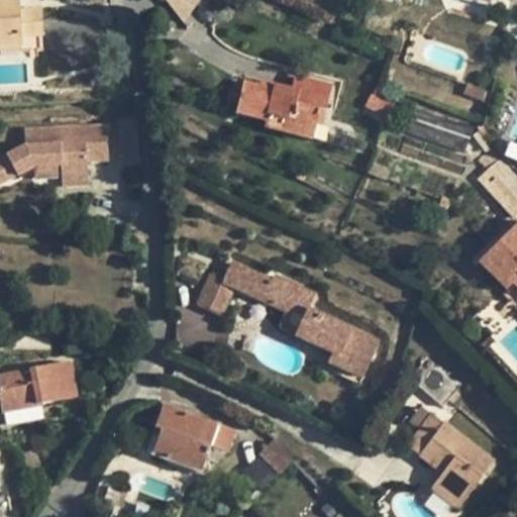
[(0,0),(0,49),(1,50),(0,38),(20,37),(21,48),(43,46),(40,9),(19,11),(18,0),(0,0)]
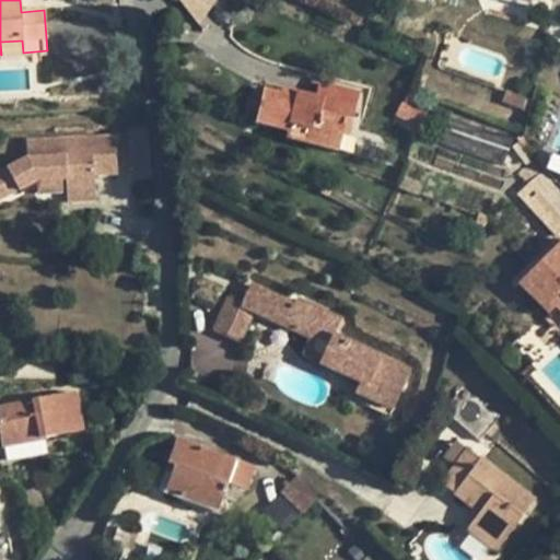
[(177,0),(175,7),(206,19),(213,0),(177,0)]
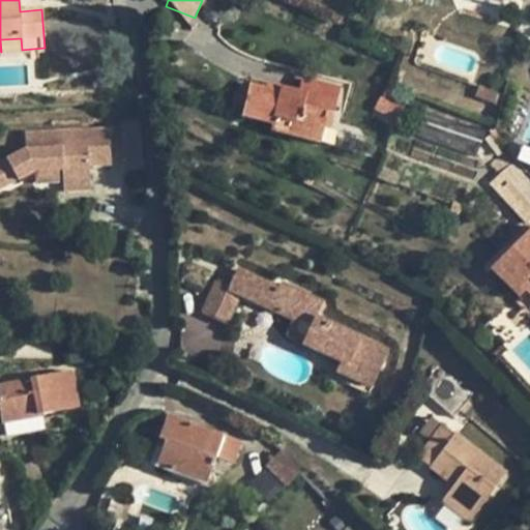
[(0,39),(1,52),(22,50),(21,38),(0,39)]
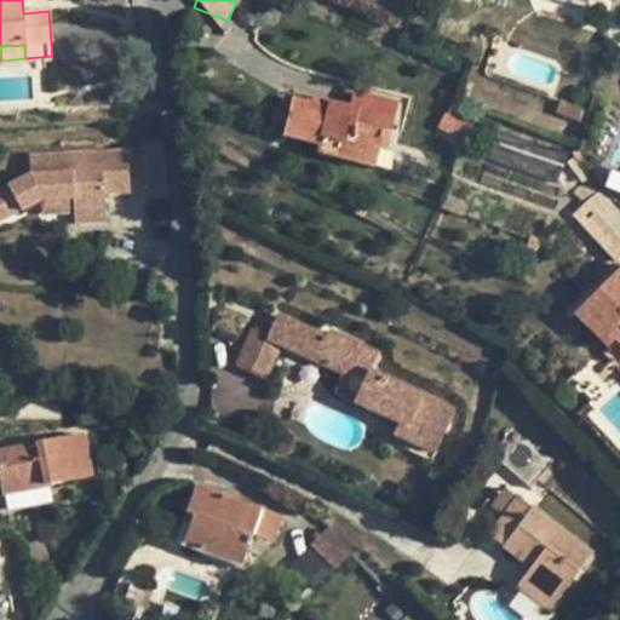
[(418,110),(424,101),(400,89),(395,98),(418,110)]
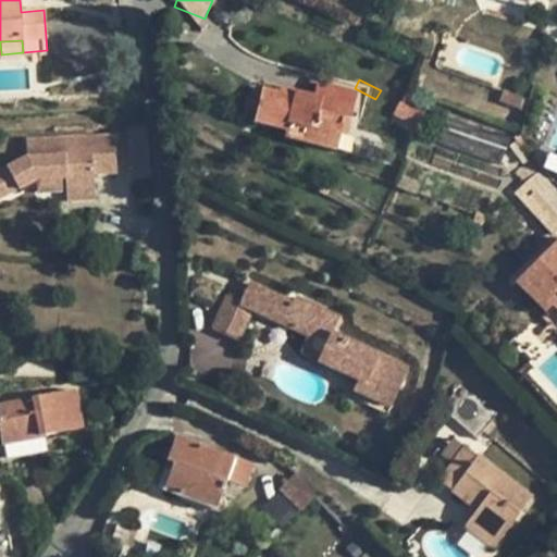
[(286,130),(285,138),(335,149),(339,132),(344,116),(319,110),(322,98),(311,95),(309,103),(293,99),(294,95),(263,88),(255,122),(286,130)]
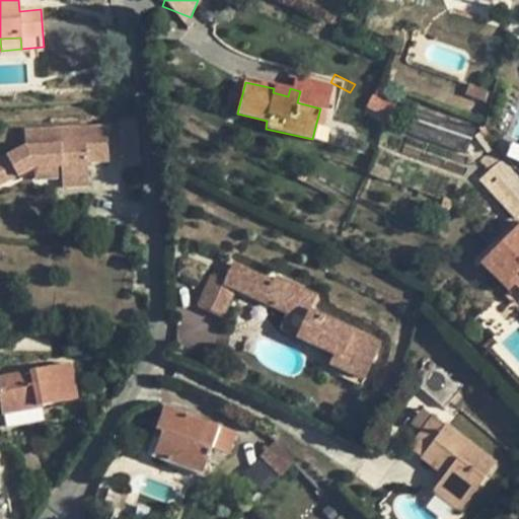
[(300,91),(297,102),(320,108),(326,109),(331,89),(302,82),(300,91)]
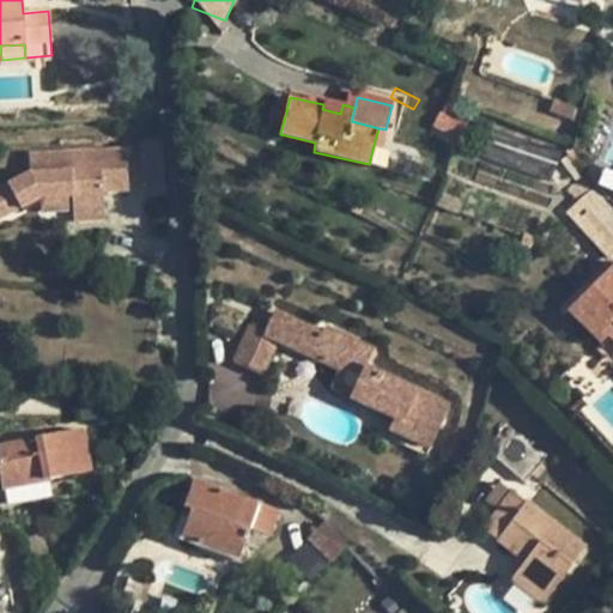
[(323,104),(322,109),(340,114),(343,104),(325,99),(323,104)]
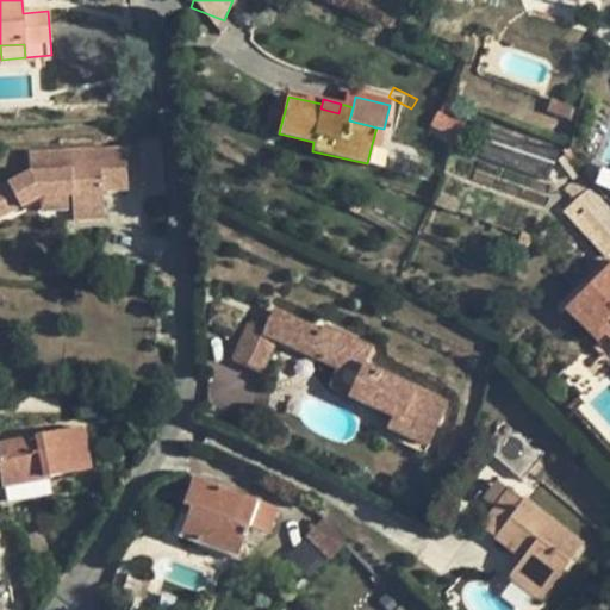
[(431,124),(449,132),(455,119),(439,111),(431,124)]
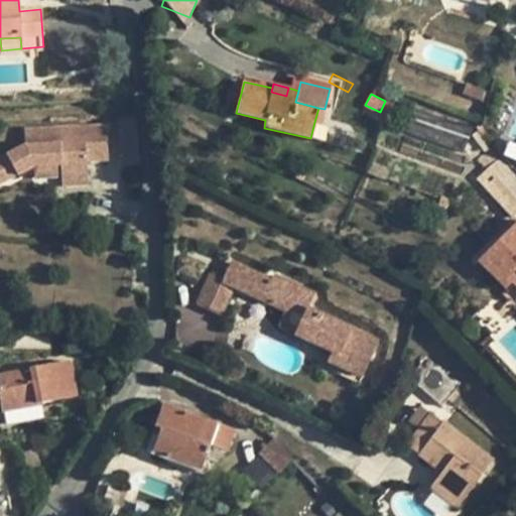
[(472,153),(479,125),(396,98),(388,125),(472,153)]
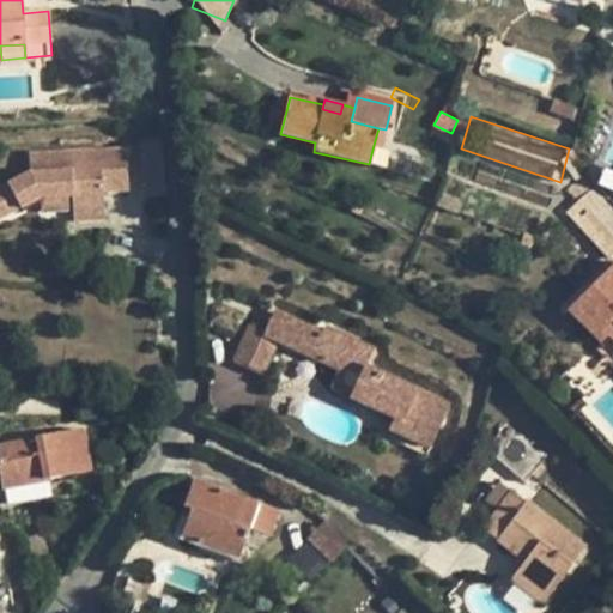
[(382,147),(386,129),(378,128),(374,145),(382,147)]
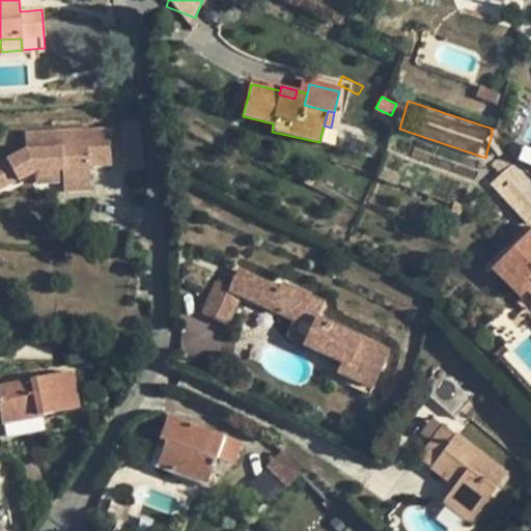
[(0,161),(0,188),(37,170),(64,168),(64,178),(65,190),(90,190),(90,165),(111,164),(109,128),(27,131),(28,148),(0,161)]
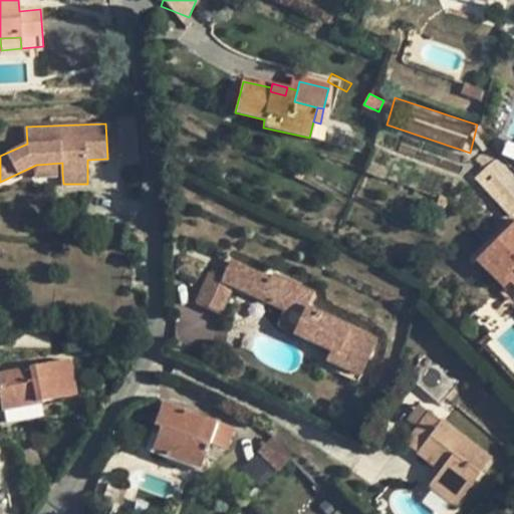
[(487,170),(479,178),(513,214),(513,212),(513,173),(491,149),(479,160),(487,170)]
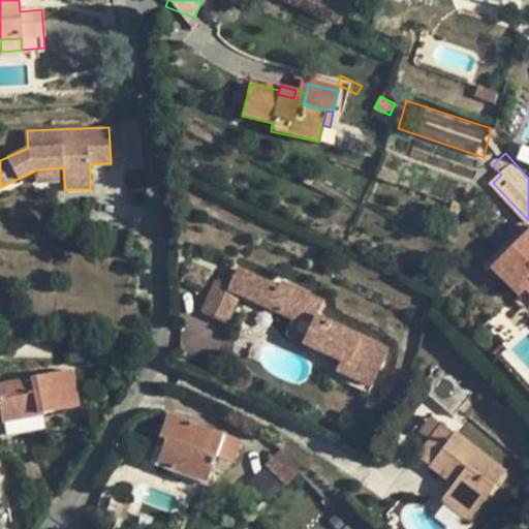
[(37,169),(38,180),(64,178),(64,167),(37,169)]
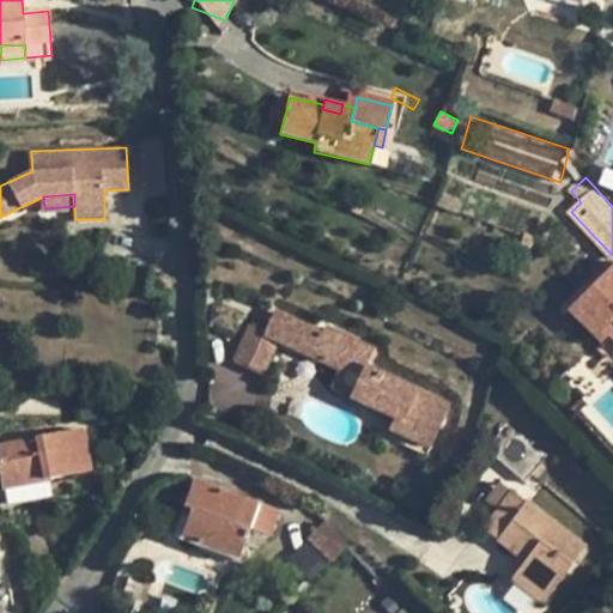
[(612,267),(553,328),(587,362),(612,335),(612,334),(612,267)]
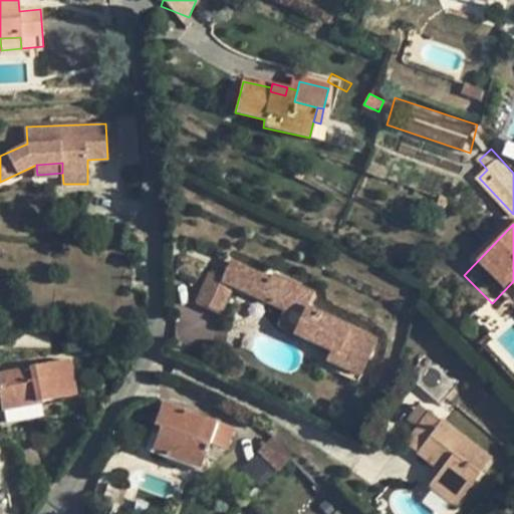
[(233,285),(261,298),(271,278),(231,259),(223,277),(222,280),(233,285)]
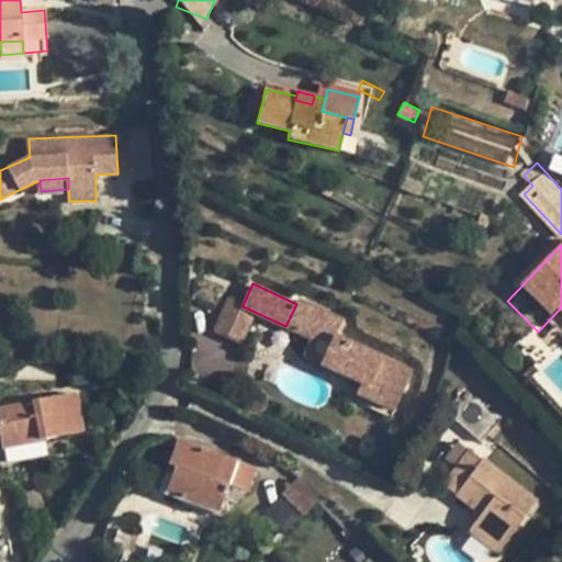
[(228,298),(214,329),(242,340),(255,312),(243,306),(244,303),(228,298)]
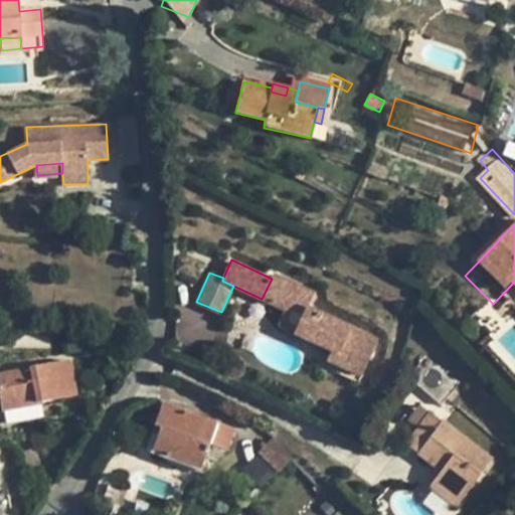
[(286,310),(279,326),(332,348),(328,360),(362,375),(378,340),(306,307),(314,291),(274,273),(272,279),(262,299),(286,310)]
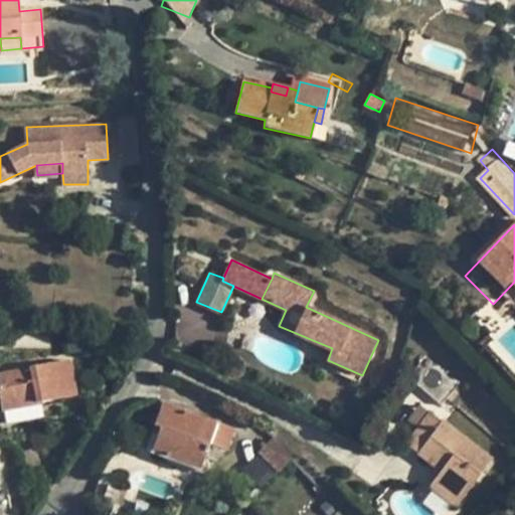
[(180,343),(210,340),(207,308),(177,312),(180,343)]
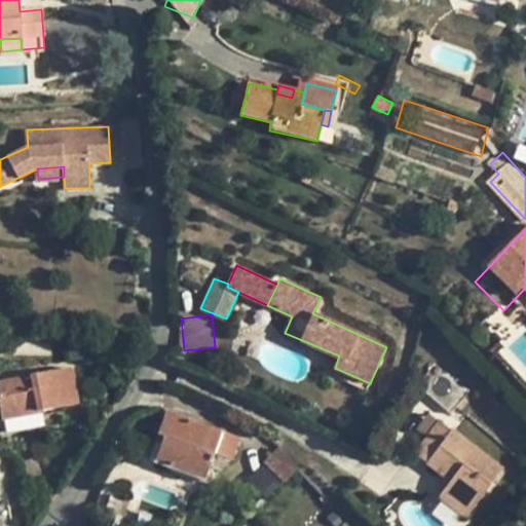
[(433,363),(419,386),(452,412),(468,392),(433,363)]
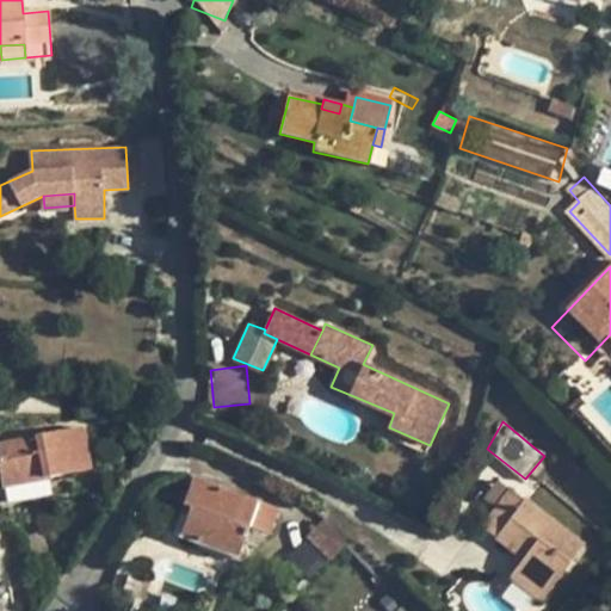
[(0,442),(0,463),(7,503),(54,494),(50,476),(90,469),(82,426),(0,442)]
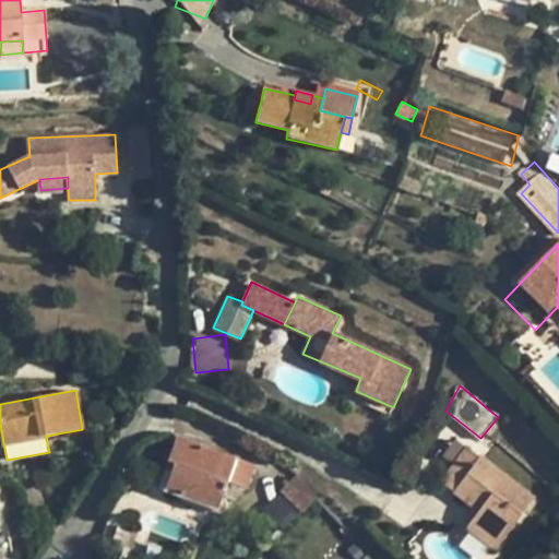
[(185,496),(189,486),(223,499),(229,480),(247,487),(254,466),(178,437),(168,464),(175,465),(166,489),(185,496)]
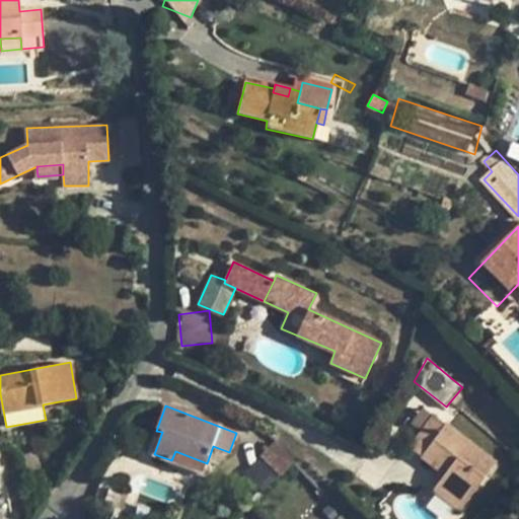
[(446,474),(441,480),(468,503),(498,462),(425,408),(412,426),(421,433),(411,449),(446,474)]
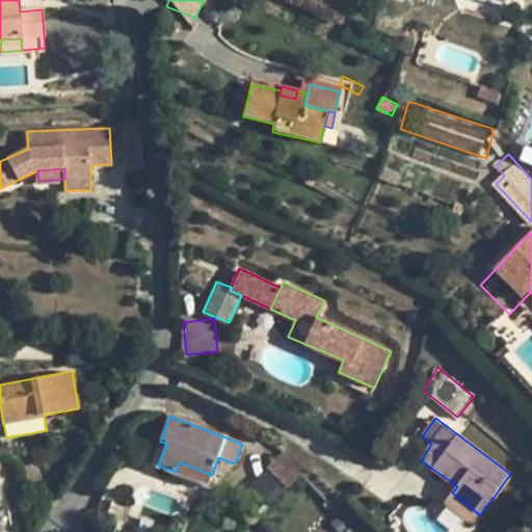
[(287,491),(303,475),(285,457),(268,473),(287,491)]
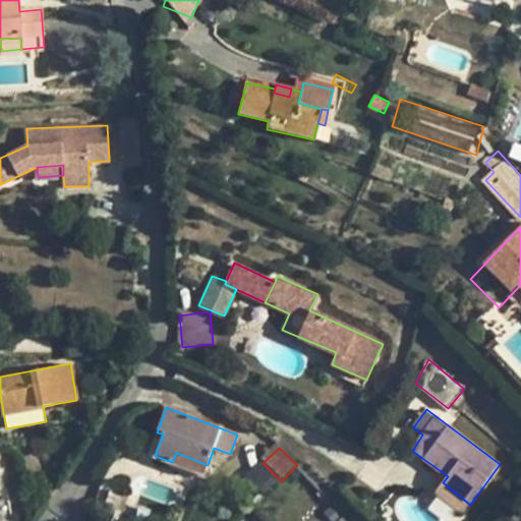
[(176,453),(172,462),(204,474),(208,465),(176,453)]
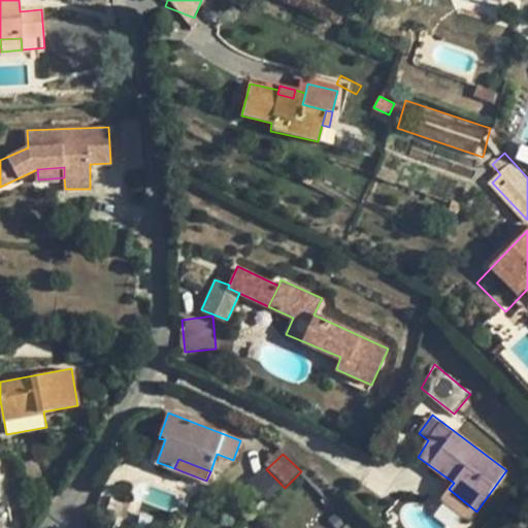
[(449,489),(441,499),(469,521),(476,512),(449,489)]
